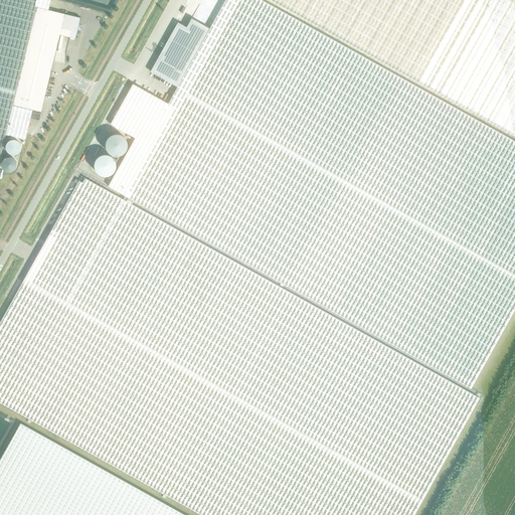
[(0,0),(0,158),(6,135),(25,139),(27,134),(32,110),(41,112),(60,35),(75,39),(80,18),(74,16),(68,15),(65,14),(48,10),(50,0),(0,0)]
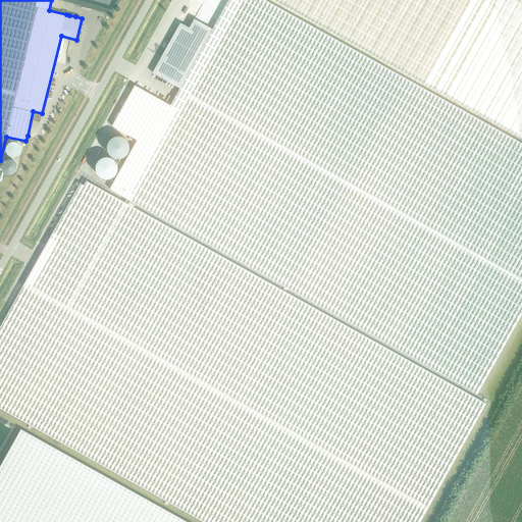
[(137,140),(109,189),(127,198),(132,201),(477,394),(521,312),(521,143),(264,0),(205,0),(204,1),(203,4),(197,14),(195,19),(190,29),(180,23),(153,72),(179,88),(170,105),(159,99),(153,95),(135,85),(124,103),(112,125),(113,126),(124,133),(137,140)]
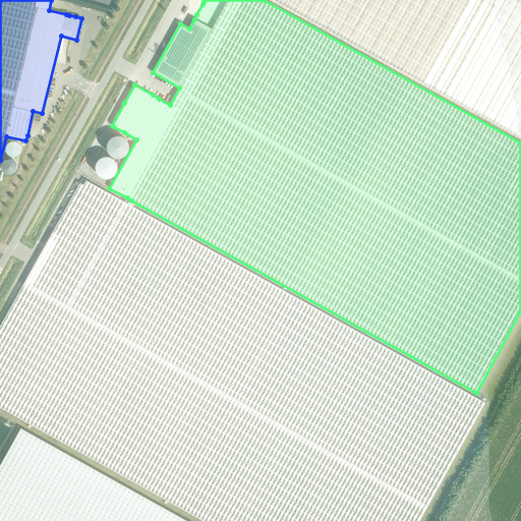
[(520,0),(272,0),(520,138),(520,0)]
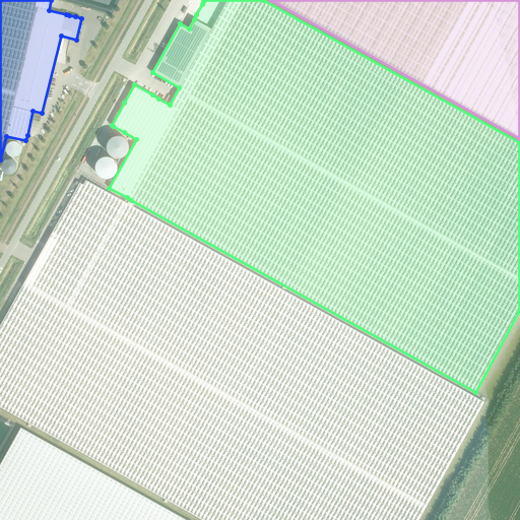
[(107,141),(107,145),(108,149),(110,152),(114,155),(119,155),(123,154),(126,151),(128,147),(128,143),(127,139),(124,136),(121,134),(117,134),(113,135),(109,137),(107,141)]
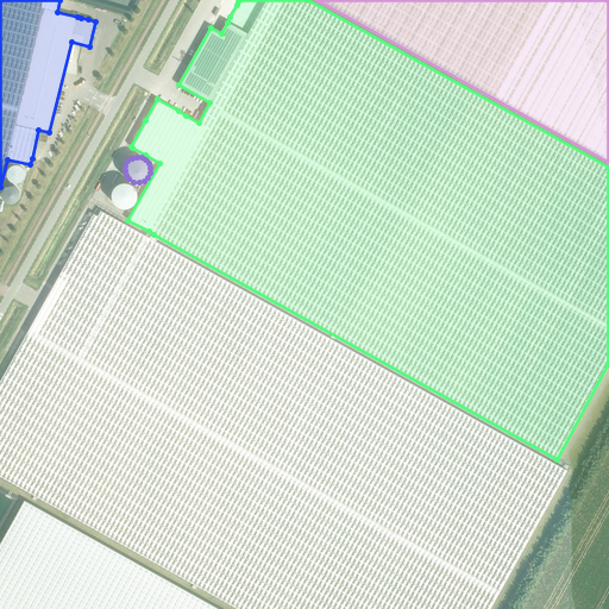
[(7,170),(7,174),(8,177),(11,180),(13,182),(17,182),(20,181),(24,179),(25,175),(25,171),(24,169),(22,167),(19,164),(16,164),(12,165),(10,167),(7,170)]
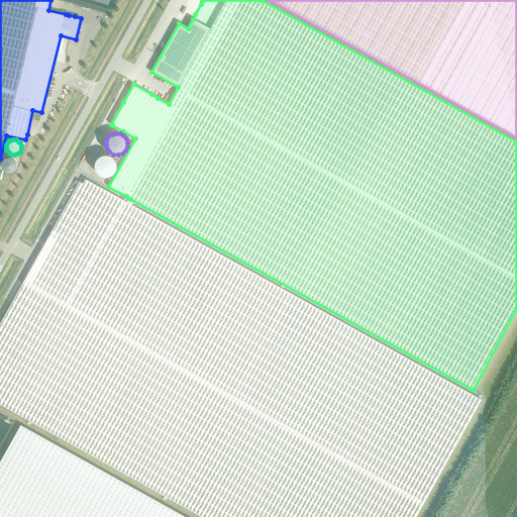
[(94,161),(93,165),(94,170),(97,173),(101,176),(105,176),(109,174),(112,171),(114,168),(114,164),(113,160),(110,157),(107,154),(103,154),(99,156),(96,158),(94,161)]
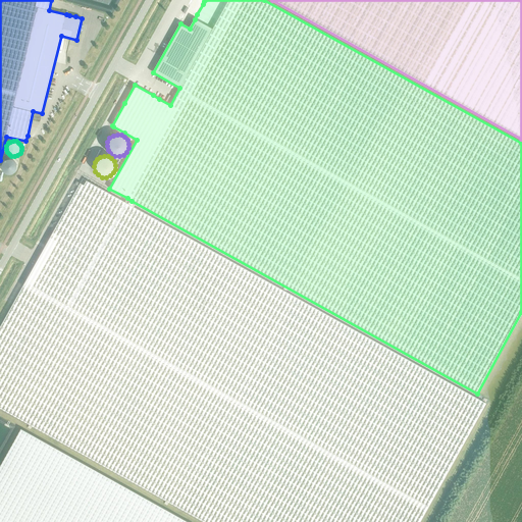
[(18,159),(4,159),(4,172),(18,172),(18,159)]
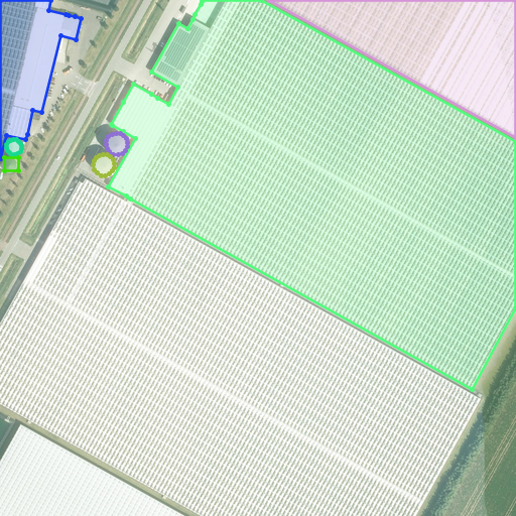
[(79,181),(0,323),(0,402),(204,515),(414,515),(480,398),(282,288),(191,238),(128,203),(130,199),(126,196),(123,200),(85,178),(83,182),(79,181)]
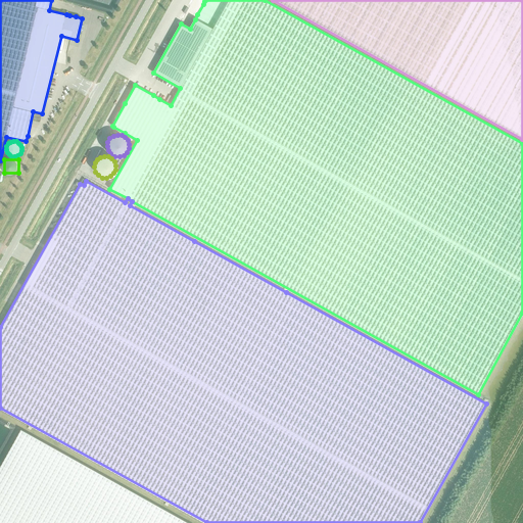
[(0,522),(187,522),(21,430),(0,467),(0,522)]
